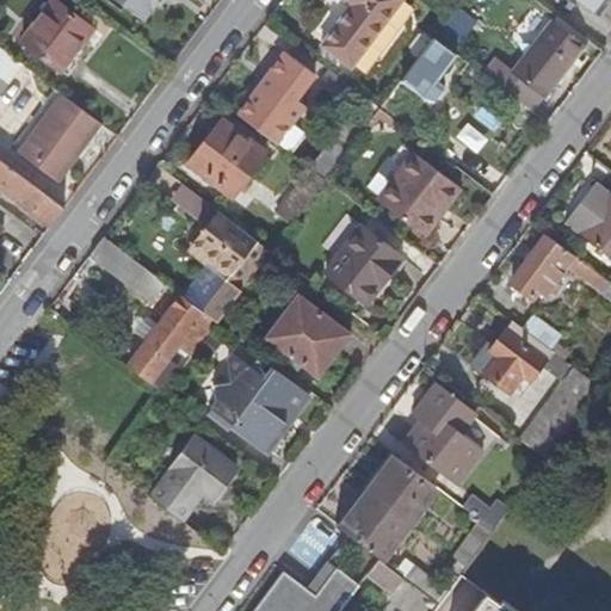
[(159,0),(117,0),(144,20),(159,0)]
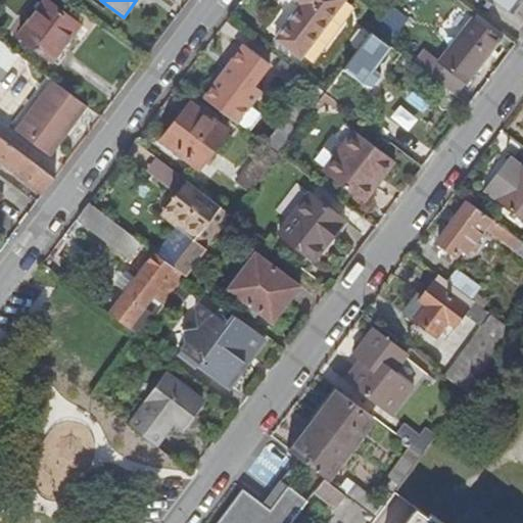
[(344,0),(295,0),(302,5),(277,37),(276,39),(300,57),(307,47),(344,0)]
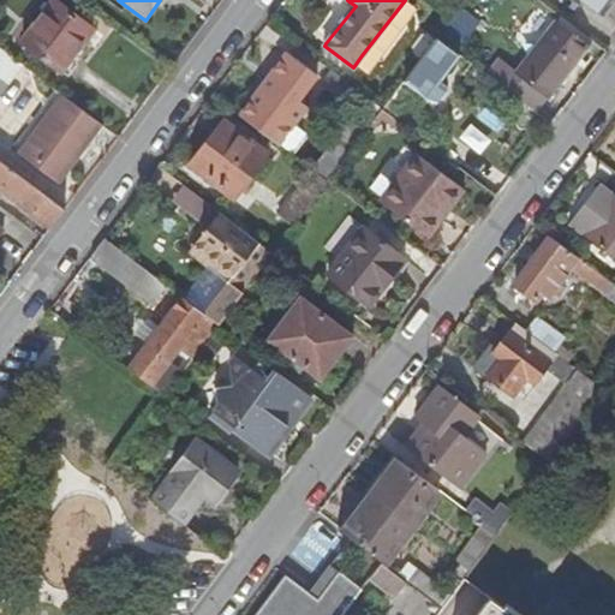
[(54,1),(24,41),(63,71),(94,30),(54,1)]
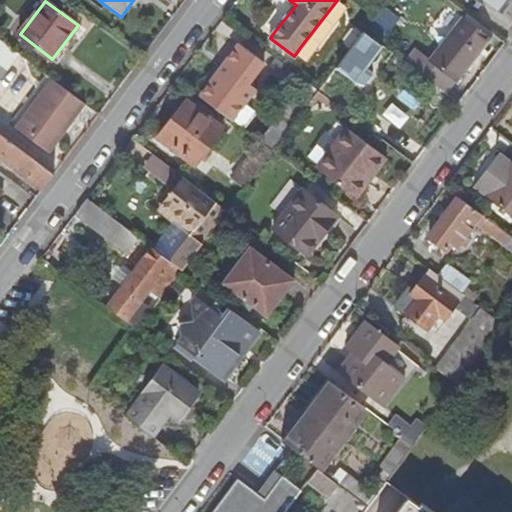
[(464,18),(420,73),(445,92),(456,78),(457,79),(489,37),(464,18)]
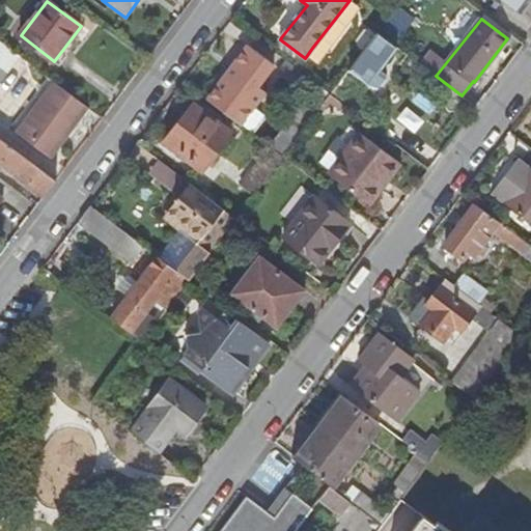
[(363,51),(350,68),(368,82),(396,46),(378,31),(363,51)]
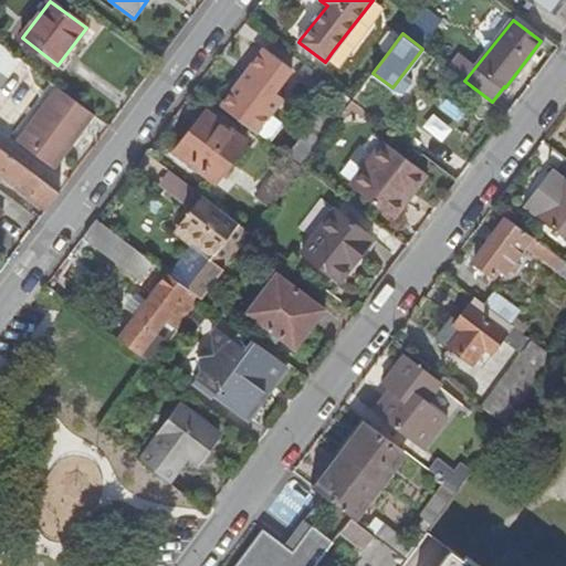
[(0,43),(0,83),(19,58),(0,43)]
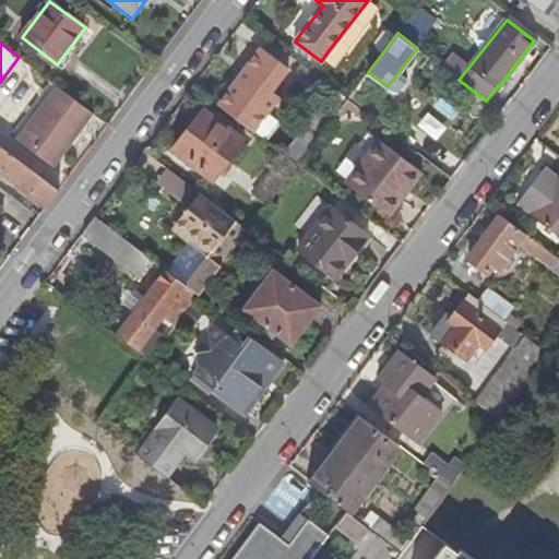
[(218,105),(252,131),(253,130),(265,113),(278,95),(270,88),(286,67),(260,48),(218,105)]
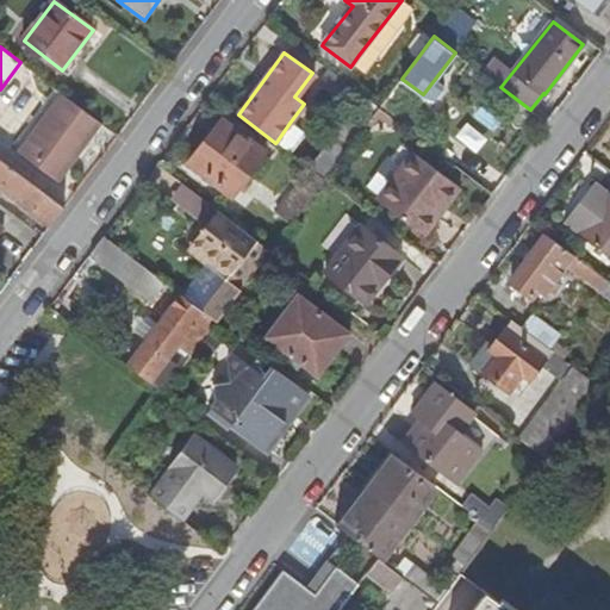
[(16,143),(20,154),(63,94),(55,88),(16,143)]
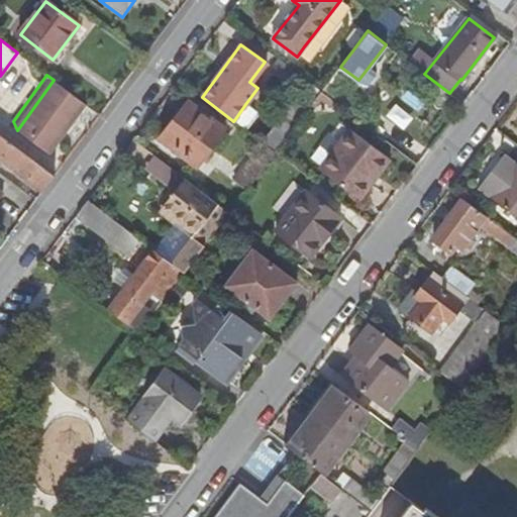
[(321,92),(299,75),(290,86),(301,94),(283,117),(295,126),(313,103),(321,92)]
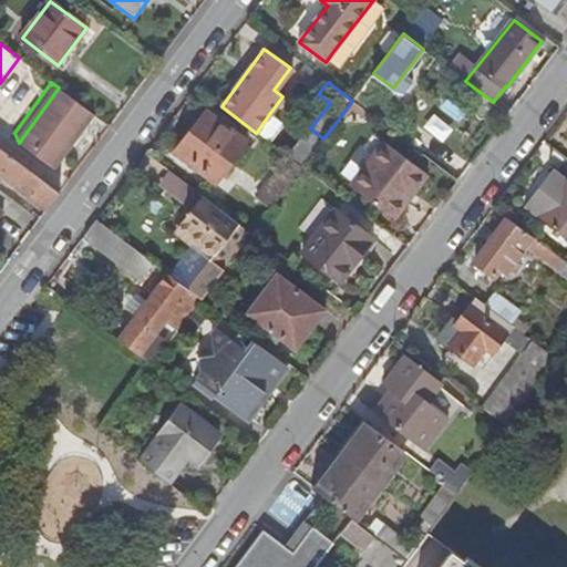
[(59,88),(19,143),(53,167),(93,114),(90,111),(59,88)]
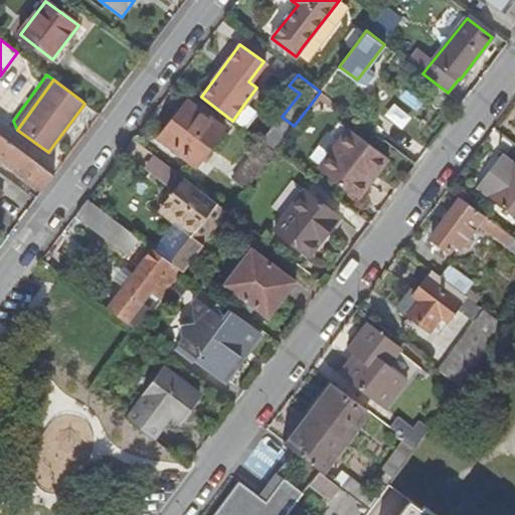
[(197,166),(224,131),(187,103),(159,139),(197,166)]
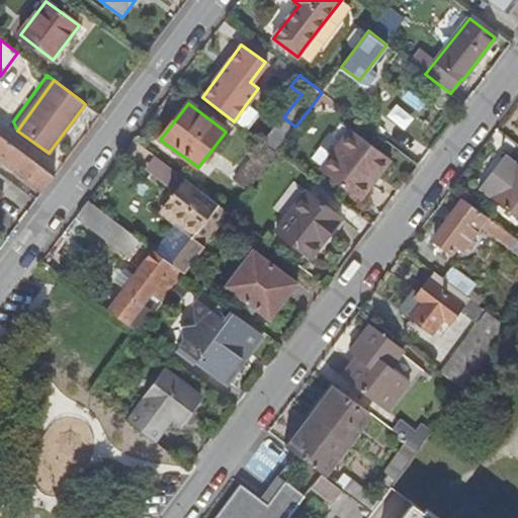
[(258,113),(246,104),(235,120),(247,130),(258,113)]
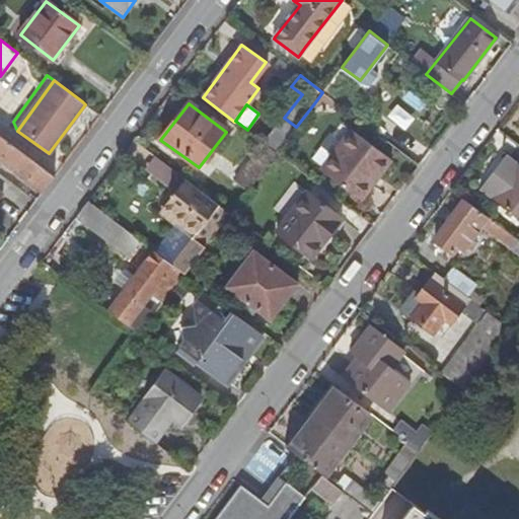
[(284,118),(263,143),(277,153),(296,127),(284,118)]
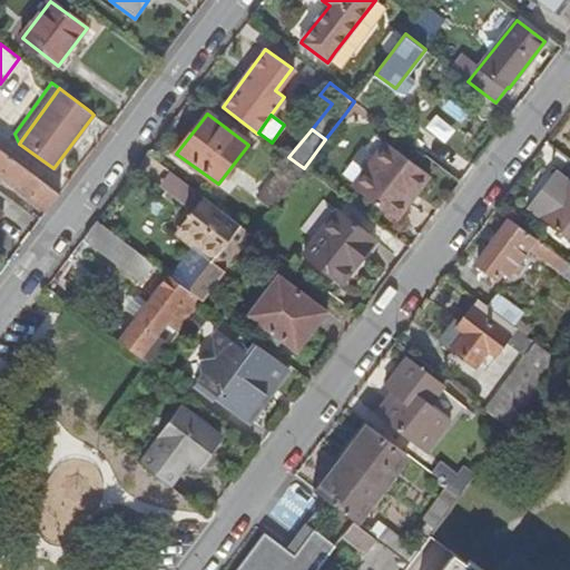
[(410,189),(415,195),(431,176),(386,143),(353,187),(391,216),(410,189)]
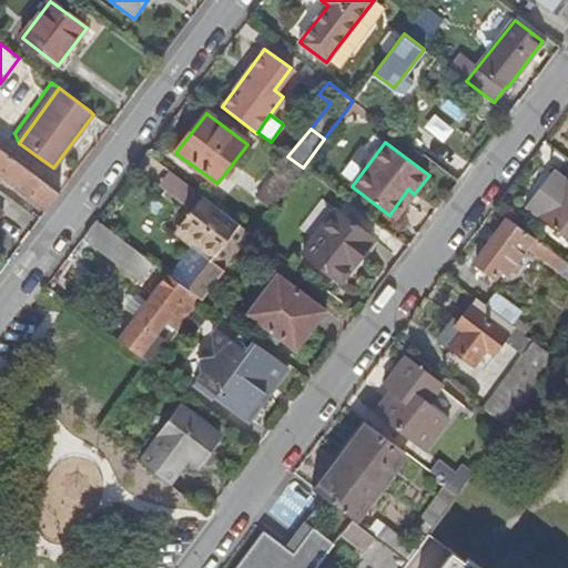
[(0,175),(48,210),(60,192),(0,148),(0,175)]
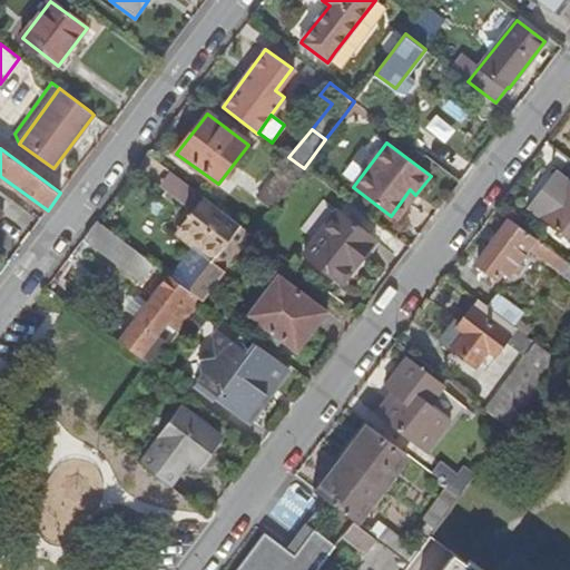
[(304,168),(288,157),(257,199),(272,209),(304,168)]
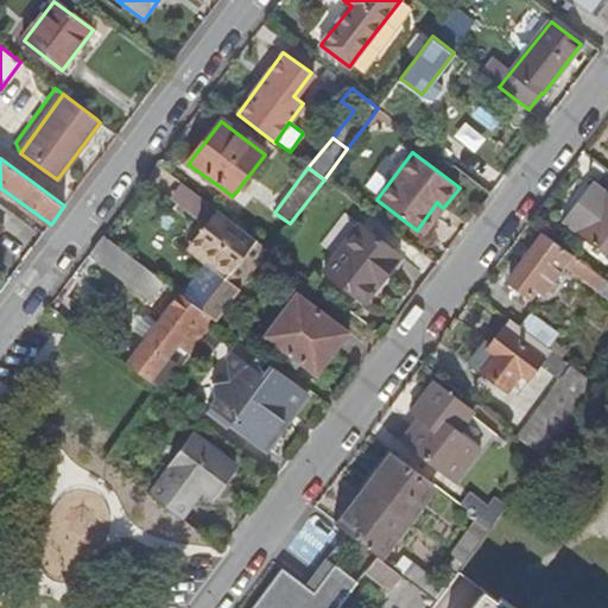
[(607,190),(594,181),(564,221),(607,253),(607,190)]
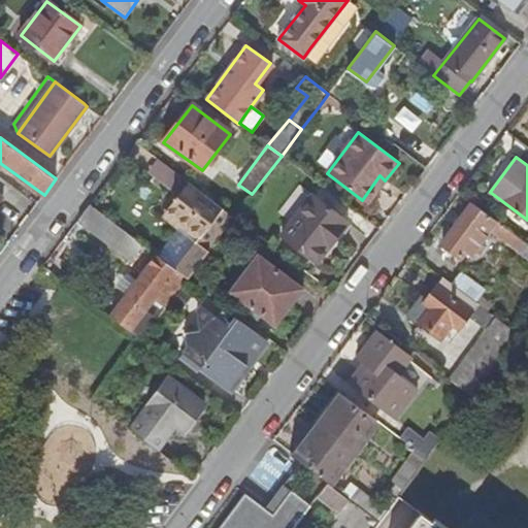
[(189,183),(158,160),(149,171),(178,196),(189,183)]
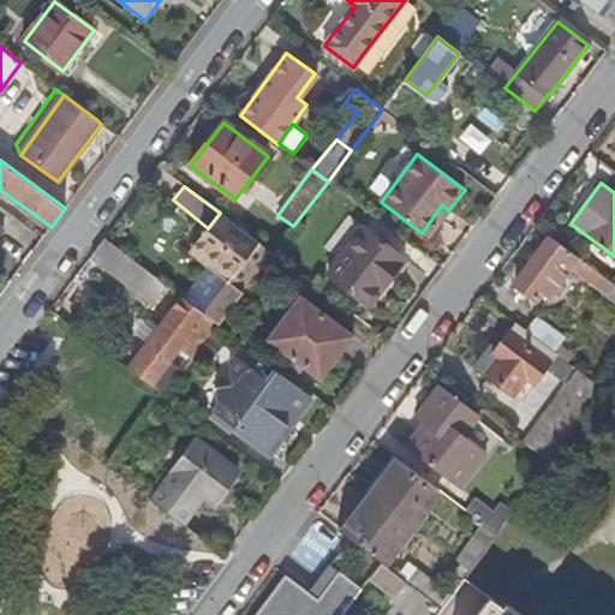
[(428,238),(448,210),(442,204),(422,233),(428,238)]
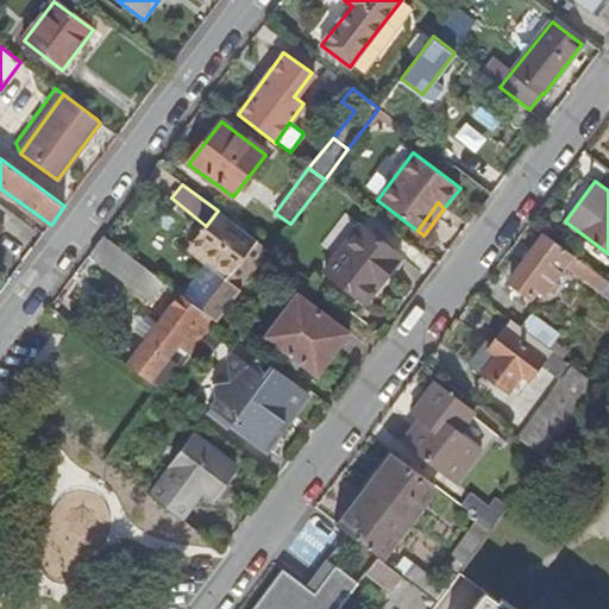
[(211,257),(182,295),(218,321),(246,283),(240,278),(246,271),(252,275),(257,268),(259,265),(250,258),(261,243),(218,211),(206,226),(194,244),(211,257)]
